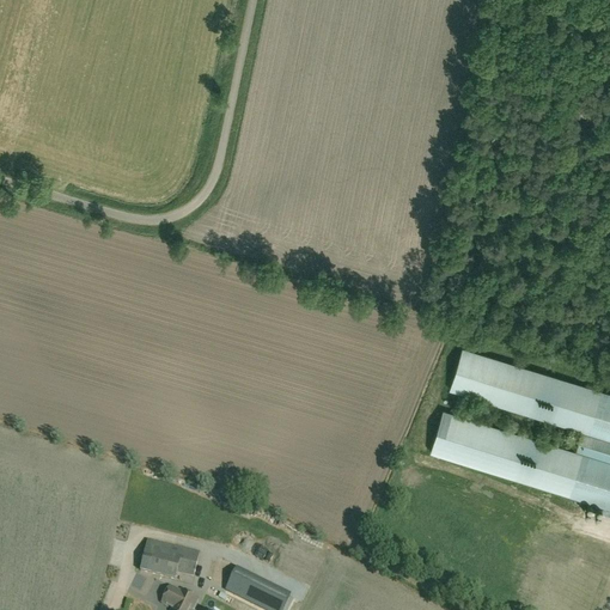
[(449,391),(581,433),(574,455),(441,414),(429,455),(603,508),(601,518),(609,520),(609,398),(461,353),(449,391)]
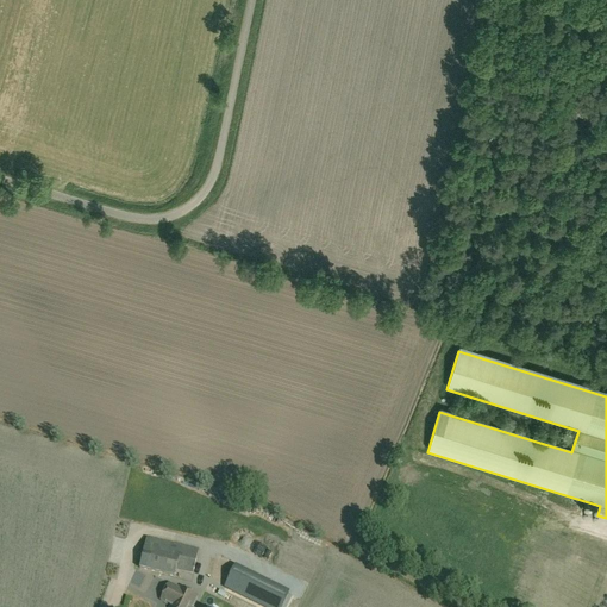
[(120,533),(114,549),(123,552),(130,537),(120,533)]
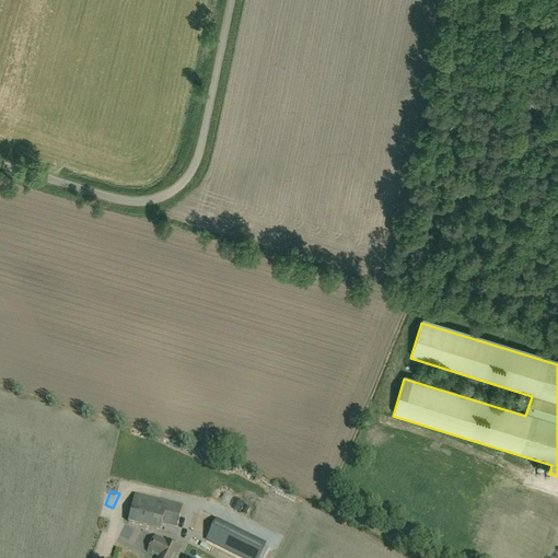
[(181,509),(134,497),(127,525),(159,533),(160,526),(175,531),(181,509)]
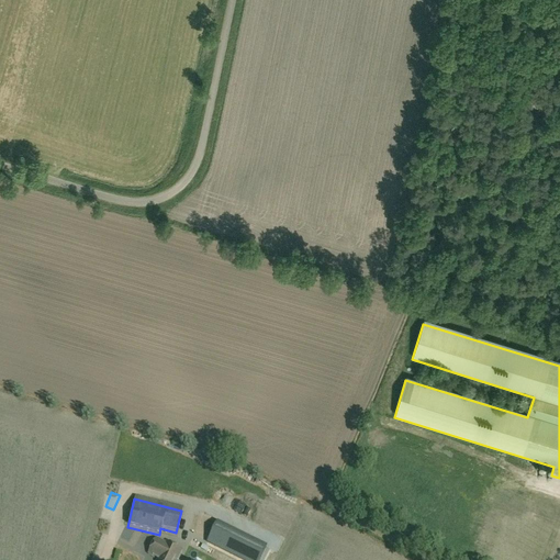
[(247,559),(255,545),(215,525),(205,545),(235,559),(247,559)]
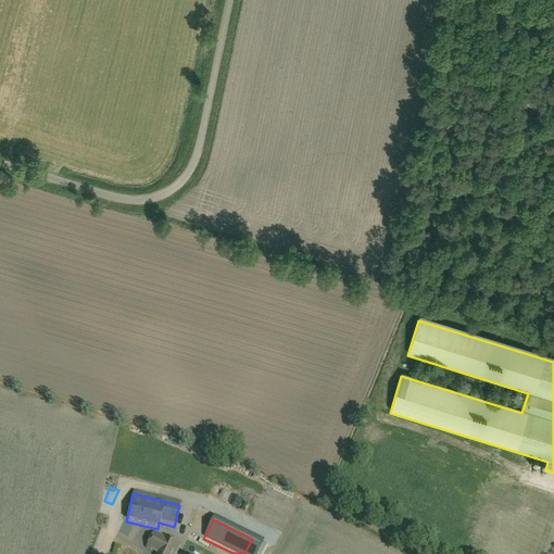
[(173,553),(177,546),(162,539),(161,540),(151,534),(143,551),(148,553),(173,553)]
